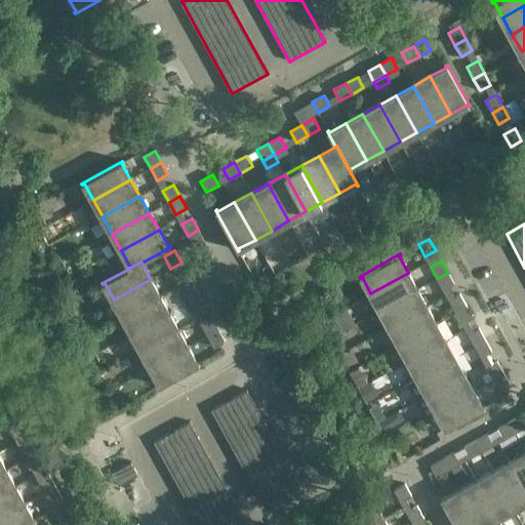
[(188,274),(182,263),(170,269),(177,280),(188,274)]
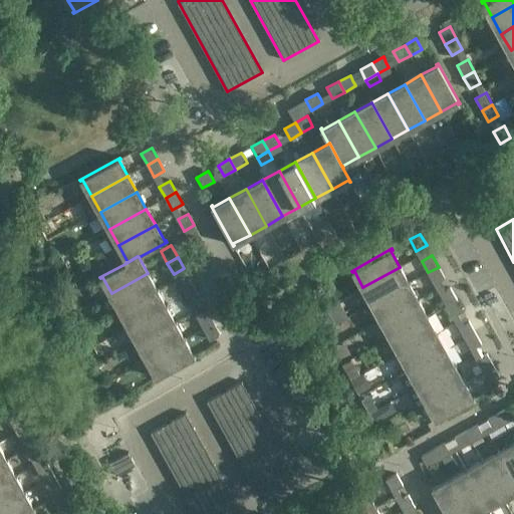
[(371,303),(409,283),(400,267),(362,287),(371,303)]
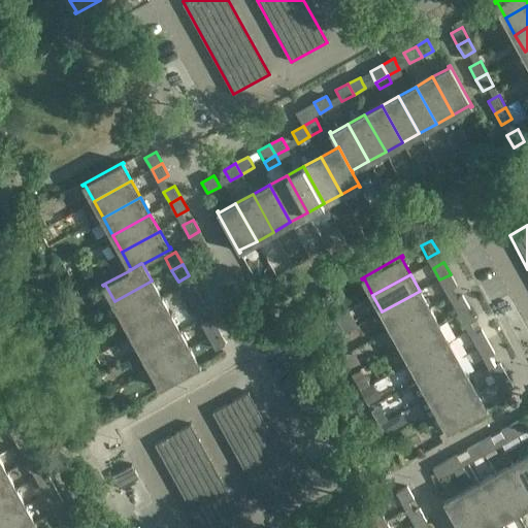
[(457,286),(451,274),(439,279),(446,292),(457,286)]
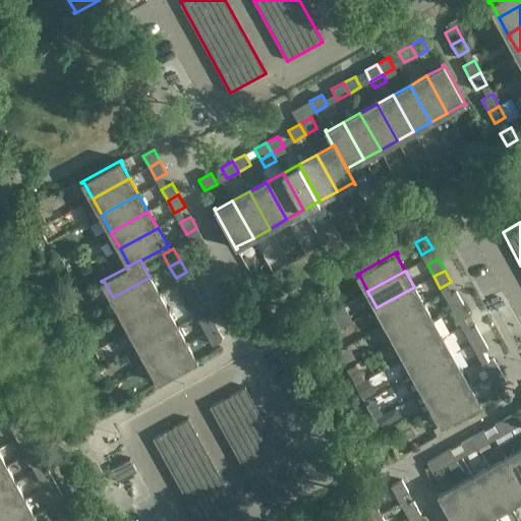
[(122,314),(159,294),(150,277),(113,297),(122,314)]
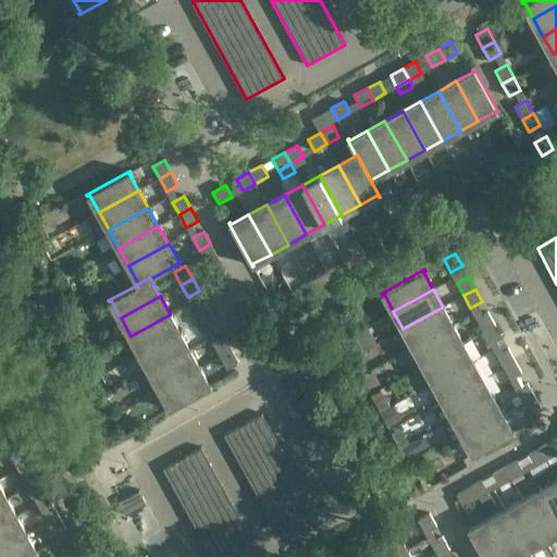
[(212,314),(206,301),(194,308),(200,321),(212,314)]
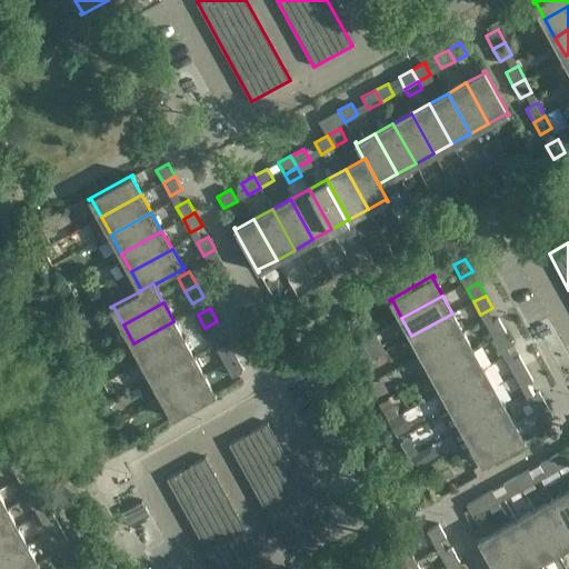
[(422,355),(462,332),(452,313),(411,336),(422,355)]
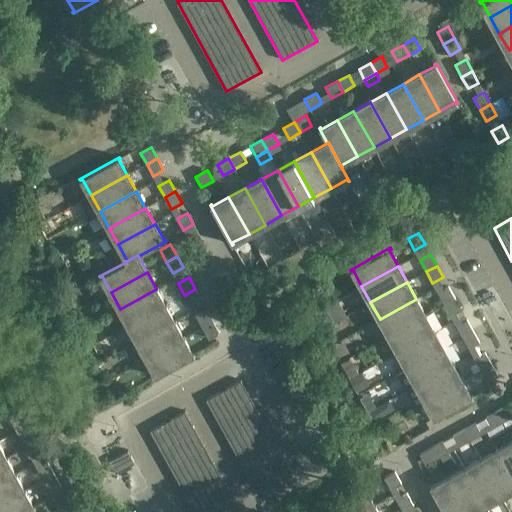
[(455,298),(448,287),(438,293),(444,304),(455,298)]
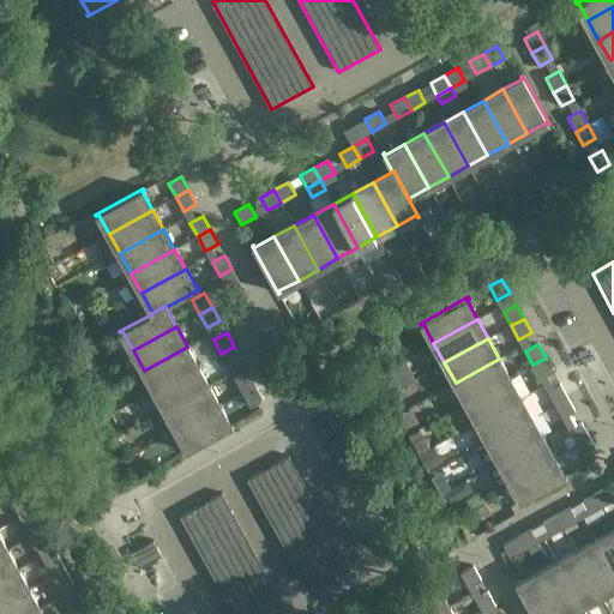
[(155,390),(198,366),(187,347),(144,371),(155,390)]
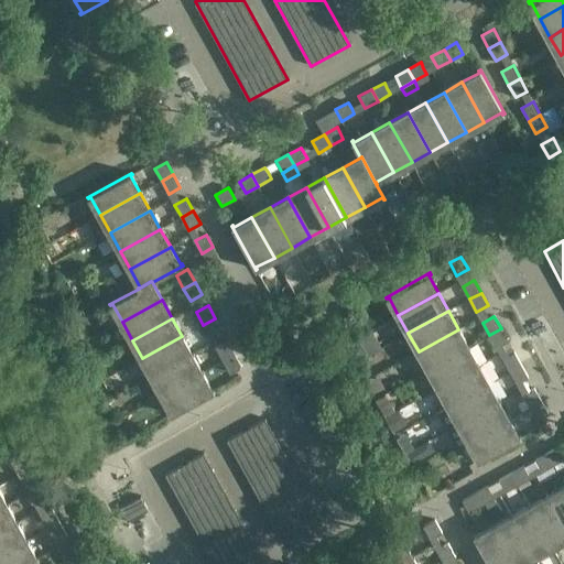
[(221,331),(215,318),(203,325),(210,337),(221,331)]
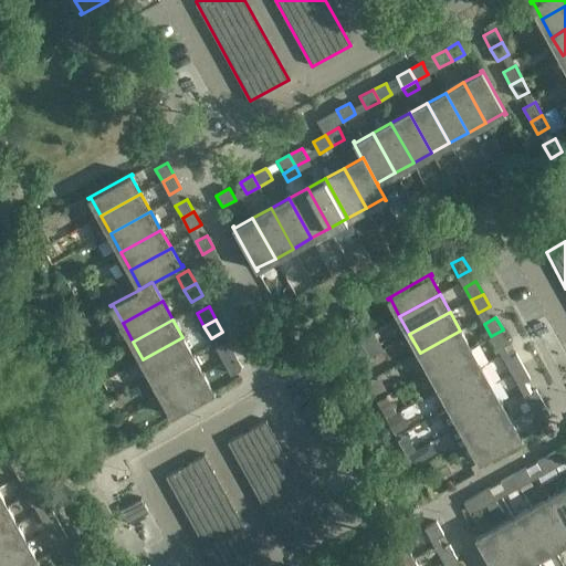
[(510,343),(503,329),(491,336),(499,349),(510,343)]
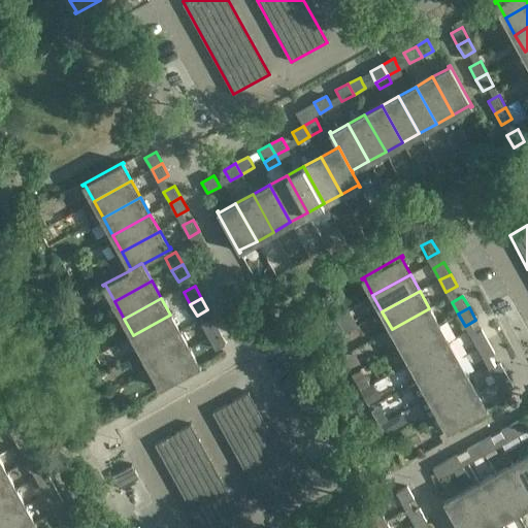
[(401,345),(438,325),(429,308),(392,329),(401,345)]
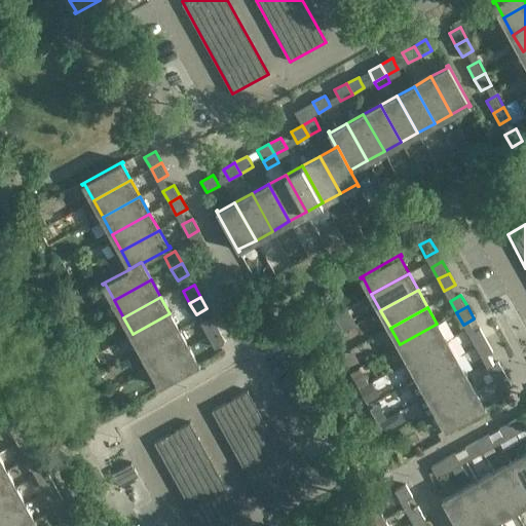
[(142,351),(179,331),(170,313),(133,334),(142,351)]
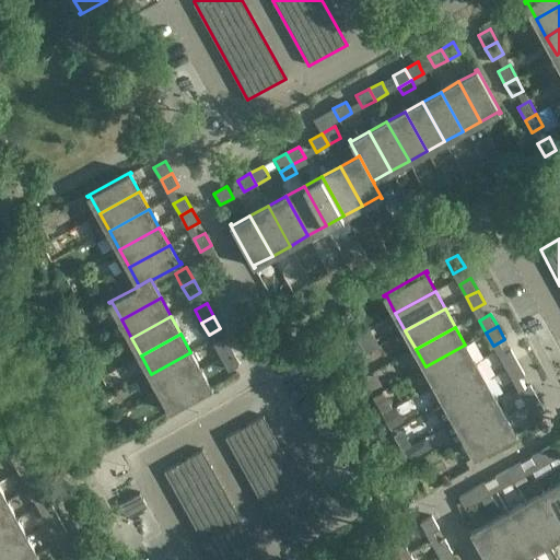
[(233,352),(226,339),(214,346),(222,358),(233,352)]
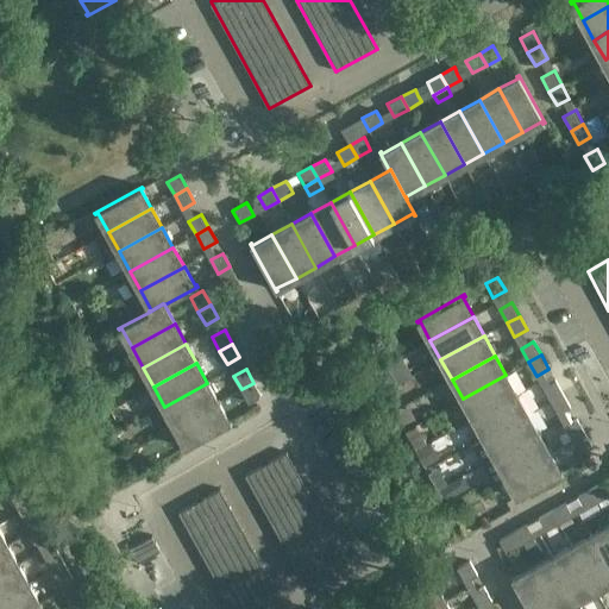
[(473,419),(516,394),(506,375),(463,399),(473,419)]
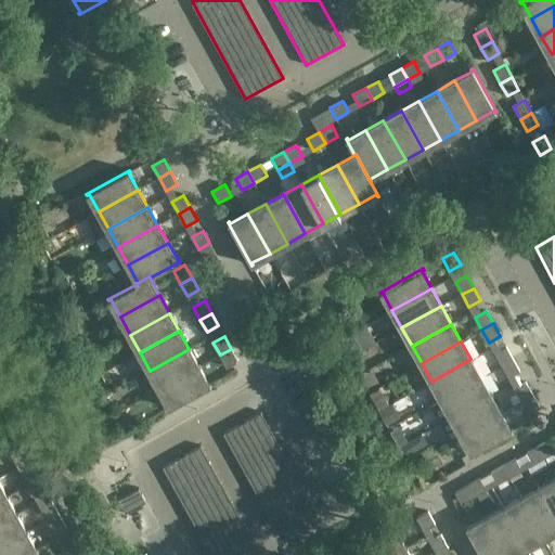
[(513,359),(506,347),(494,353),(502,365),(513,359)]
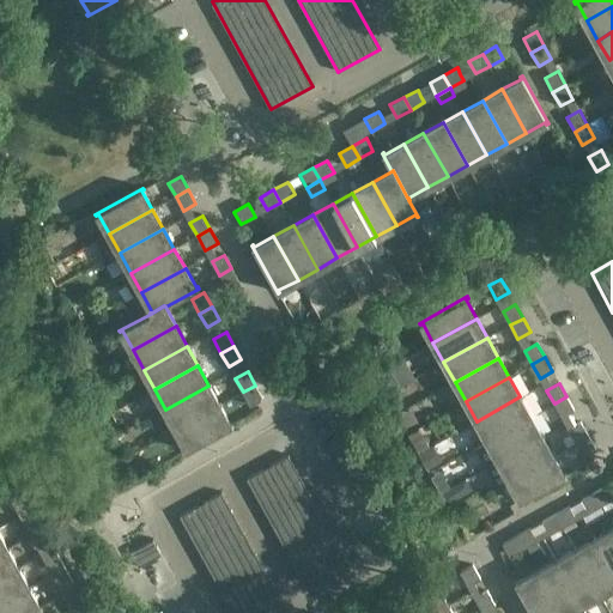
[(176,429),(219,405),(208,386),(165,410),(176,429)]
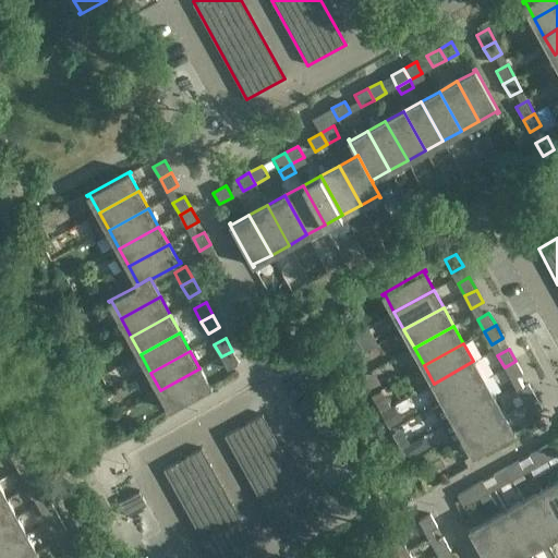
[(239,363),(233,353),(232,351),(221,356),(228,370),(239,363)]
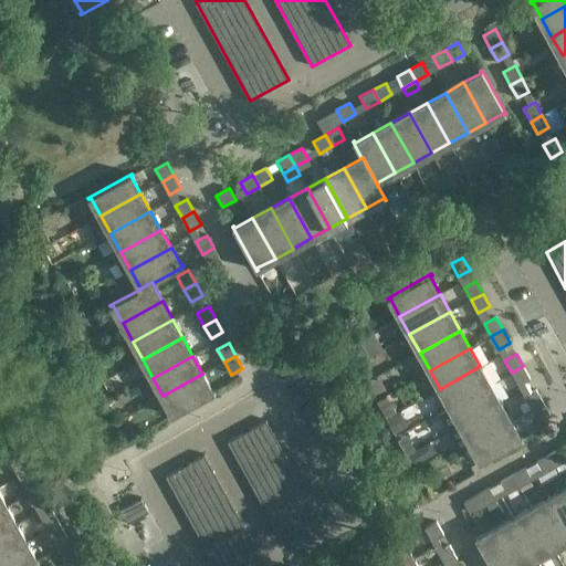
[(450,407),(490,385),(480,366),(440,389),(450,407)]
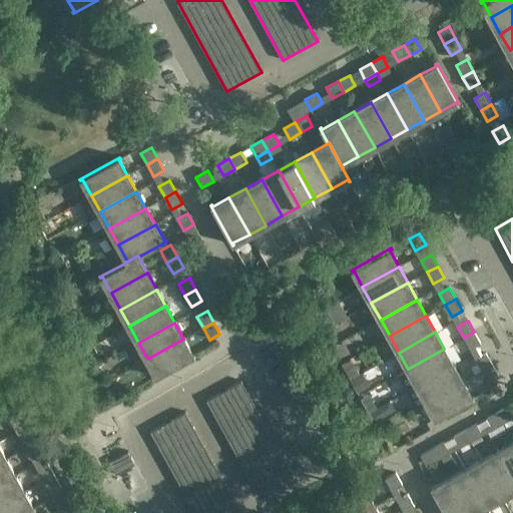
[(480,344),(474,332),(464,338),(470,350),(480,344)]
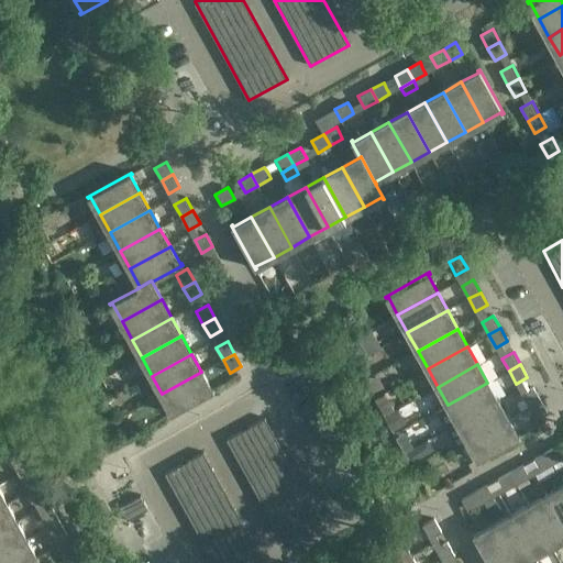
[(170,415),(214,389),(213,388),(211,389),(201,372),(162,394),(172,411),(169,412),(170,415)]
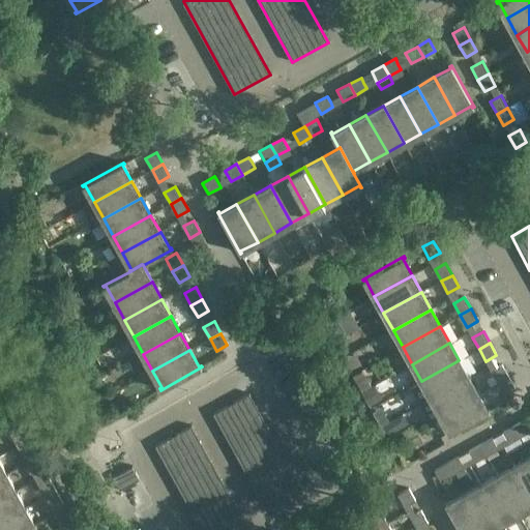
[(431,398),(468,377),(459,360),(421,381),(431,398)]
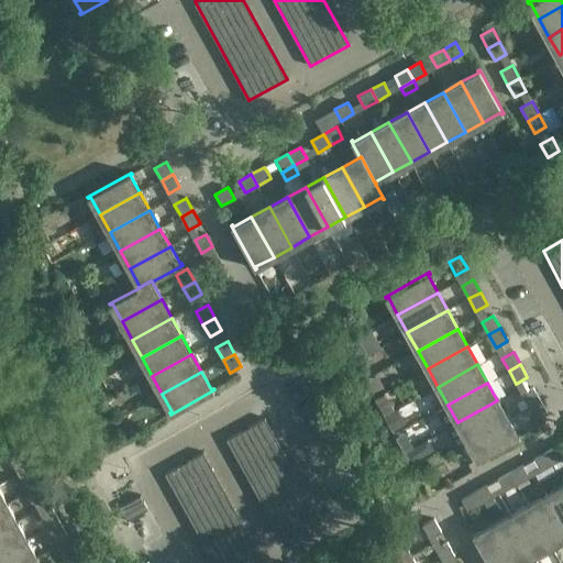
[(540,400),(533,388),(521,395),(529,407),(540,400)]
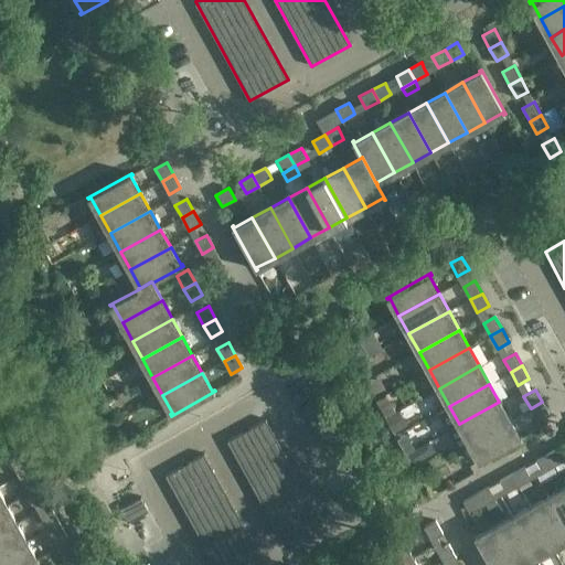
[(469,443),(510,420),(499,402),(459,424),(469,443)]
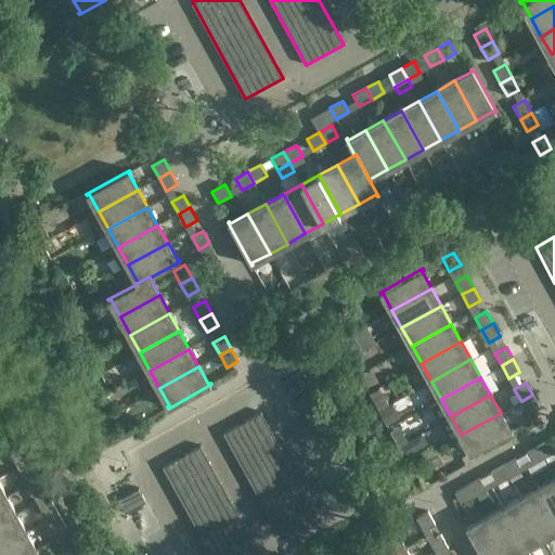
[(540,408),(532,395),(521,401),(528,414),(540,408)]
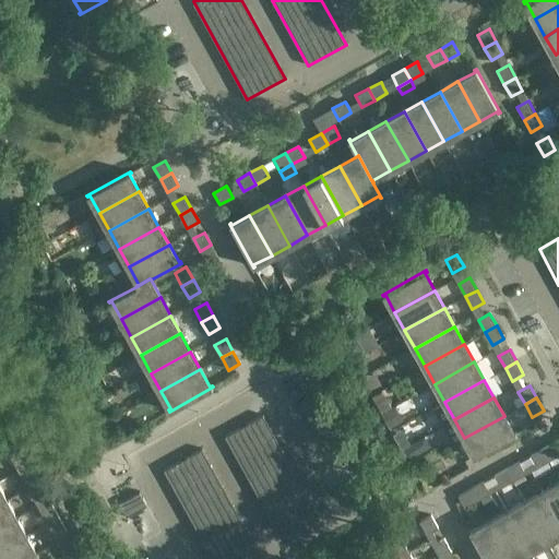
[(262,415),(225,436),(277,534),(316,513),(262,415)]
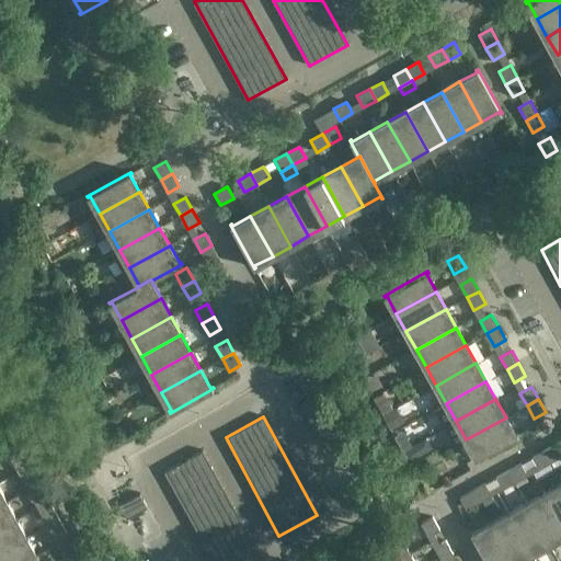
[(474,459),(518,435),(517,434),(515,435),(506,418),(466,439),(476,457),(473,458),(474,459)]
